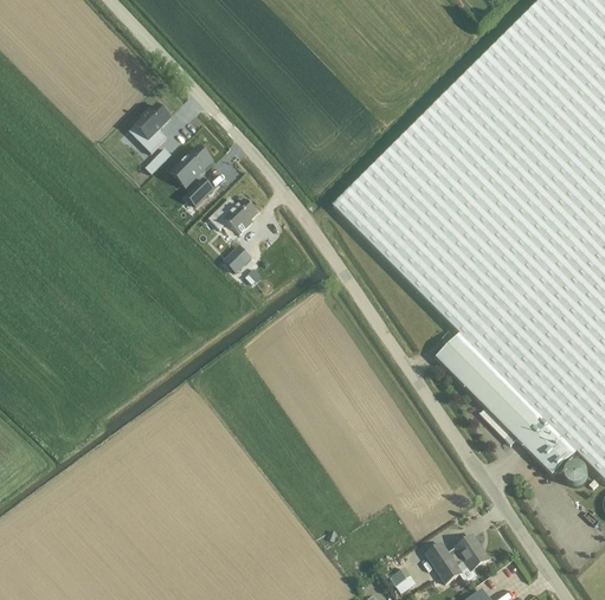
[(536,0),(332,204),(458,331),(435,355),(484,405),(478,411),(504,437),(510,431),(552,472),(575,450),(604,478),(604,0),(536,0)]
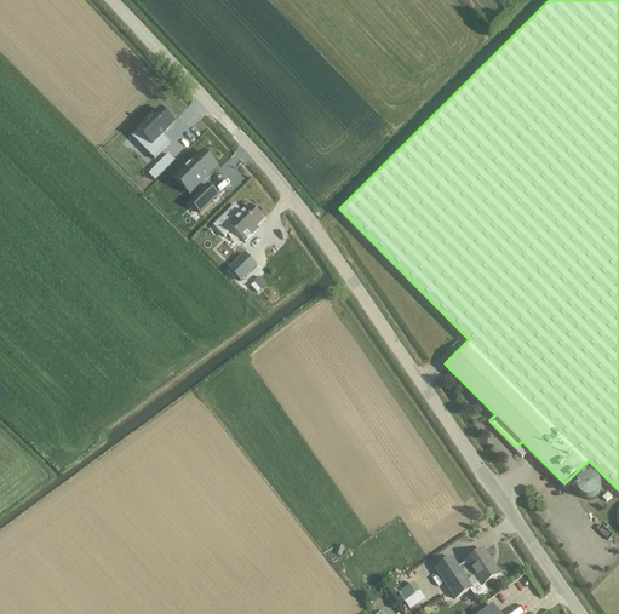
[(156,102),(130,130),(152,151),(167,136),(159,127),(171,116),(156,102)]
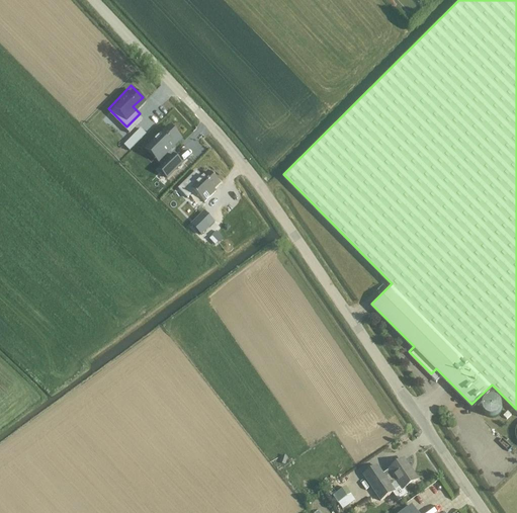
[(180,136),(169,123),(146,146),(158,157),(180,136)]
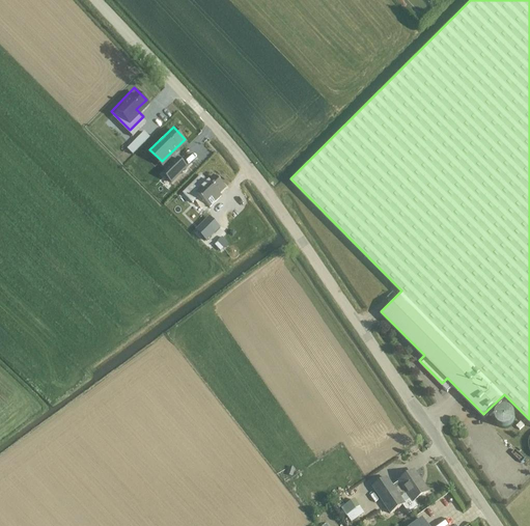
[(136,146),(148,134),(143,129),(131,141),(136,146)]
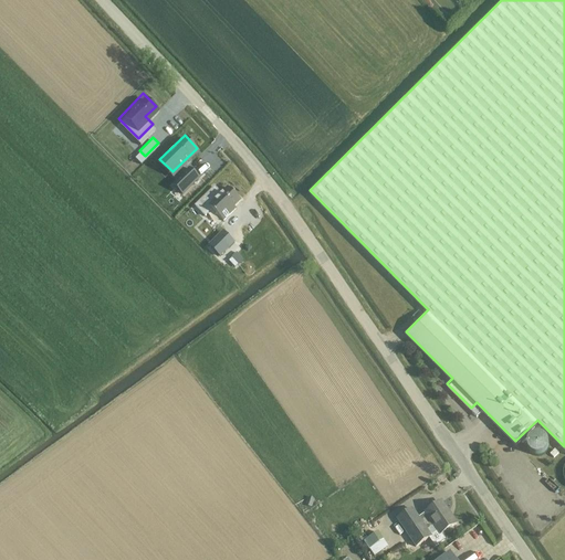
[(197,175),(188,165),(170,181),(179,190),(197,175)]
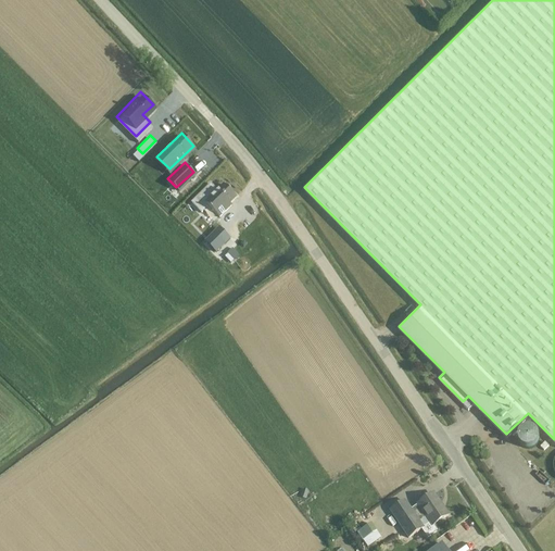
[(191,199),(201,209),(207,202),(218,213),(230,201),(229,200),(236,193),(223,180),(217,187),(210,179),(191,199)]
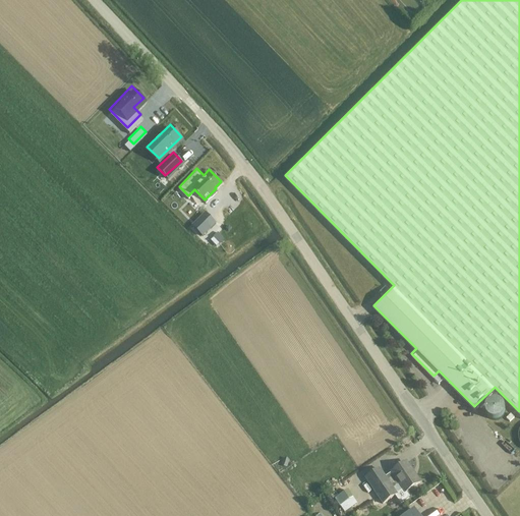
[(391,468),(385,472),(379,463),(363,473),(382,501),(397,491),(396,489),(402,484),(404,489),(419,478),(405,458),(391,468)]
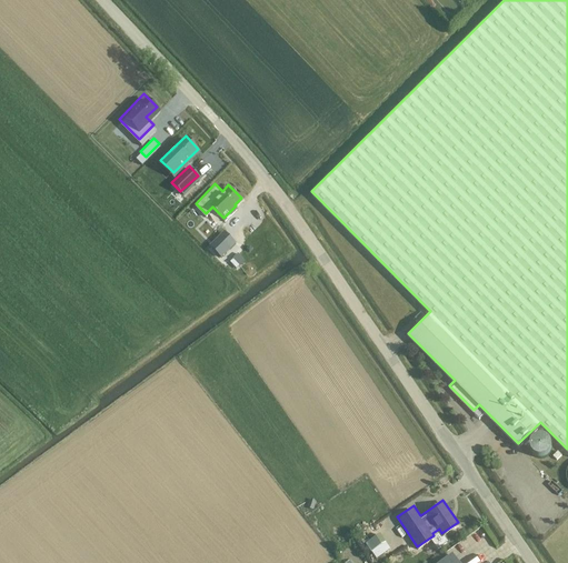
[(377,554),(391,544),(382,530),(367,540),(377,554)]
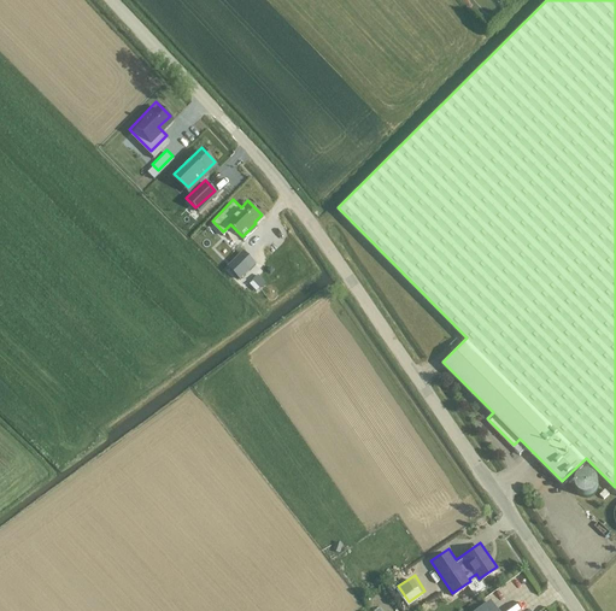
[(469,610),(499,610),(490,597),(469,610)]
